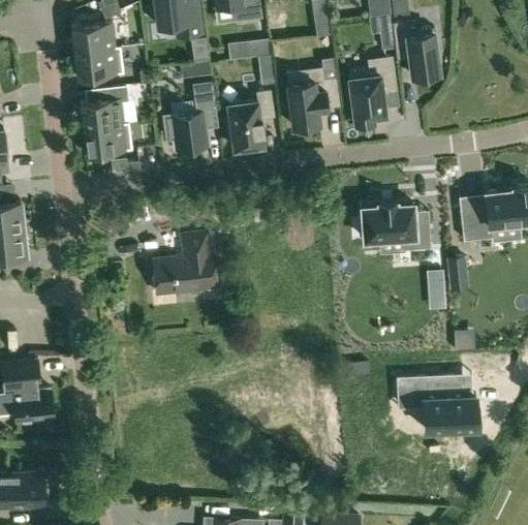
[(154,0),(158,27),(176,25),(178,38),(202,34),(198,7),(200,7),(198,0),(154,0)]
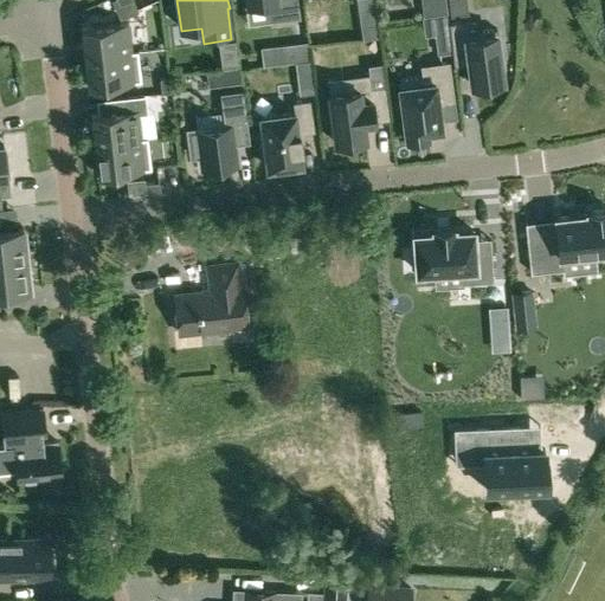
[(245,0),(246,8),(269,6),(271,25),(301,21),(297,0),(245,0)]
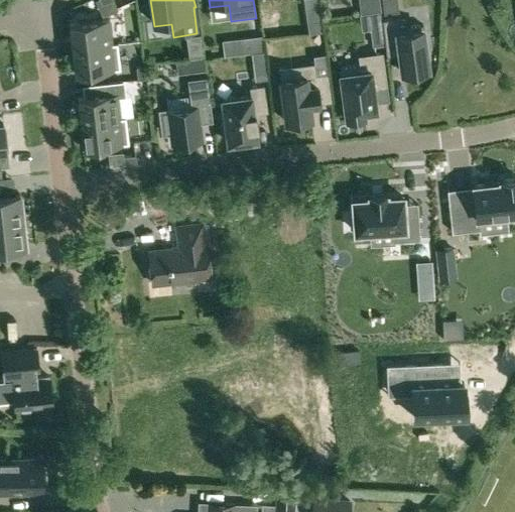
[(305,0),(304,0),(306,14),(320,12),(318,0),(305,0)]
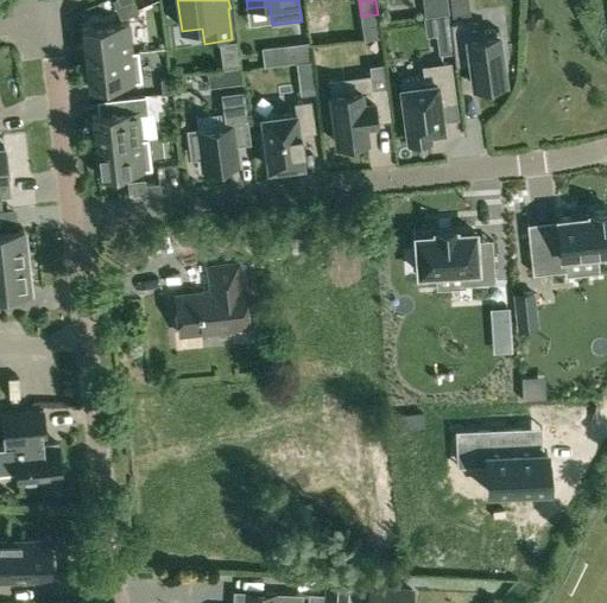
[(450,18),(435,20),(437,38),(438,48),(454,46),(453,36),(451,27),(450,18)]
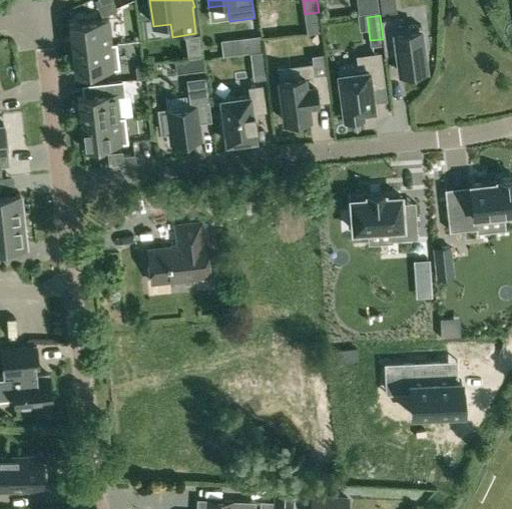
[(403,64),(405,74),(427,71),(423,43),(411,45),(407,19),(381,23),(382,30),(383,39),(386,66),(403,64)]
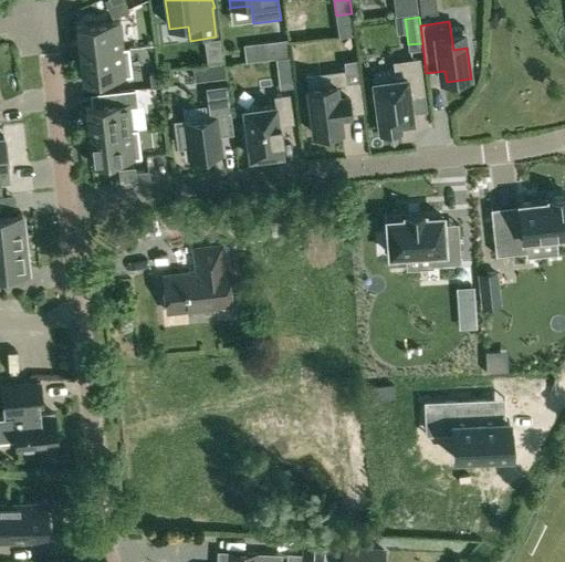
[(80,58),(129,52),(129,51),(124,51),(121,24),(76,30),(80,58)]
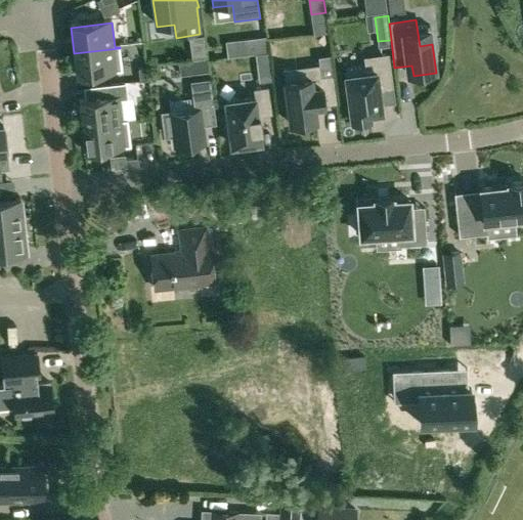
[(188,40),(190,47),(205,46),(204,38),(188,40)]
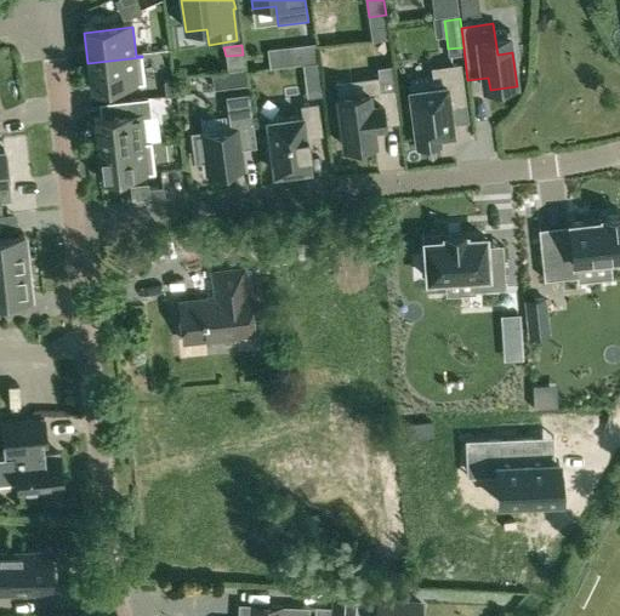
[(290,53),(294,67),(317,64),(317,53),(290,53)]
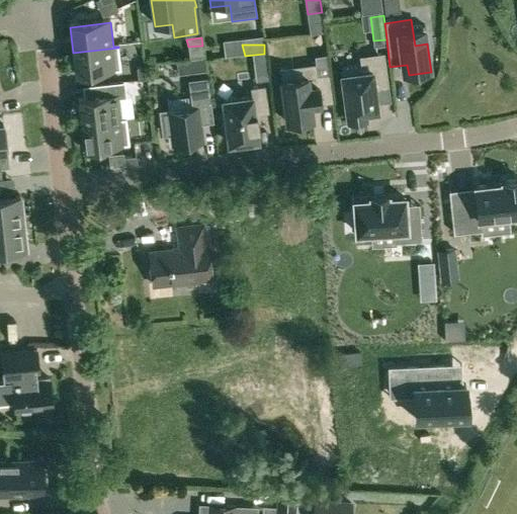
[(121,73),(118,48),(73,53),(76,78),(121,73)]
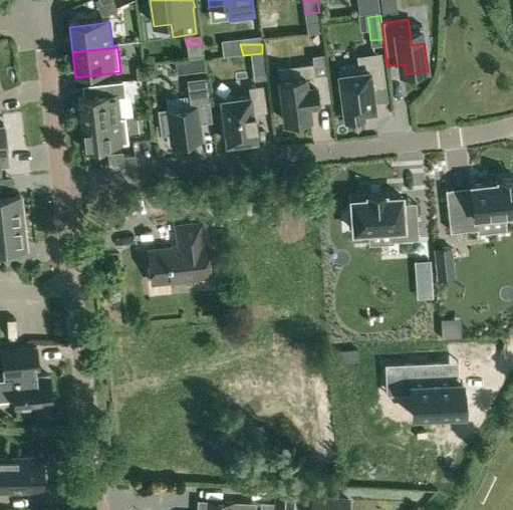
[(345,120),(363,118),(363,114),(374,112),(372,90),(387,88),(381,55),(357,58),(358,68),(338,70),(345,120)]
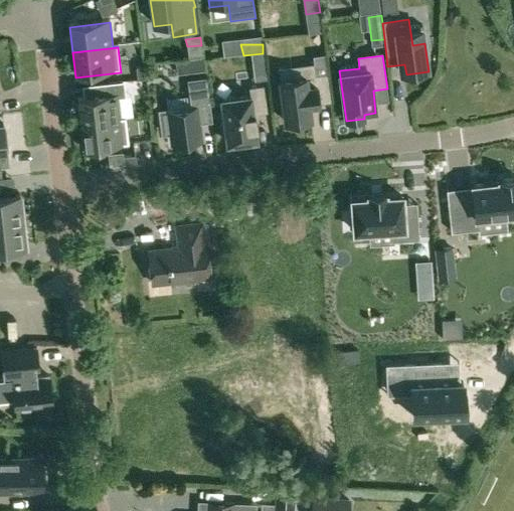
[(190,61),(192,75),(204,73),(202,60),(190,61)]
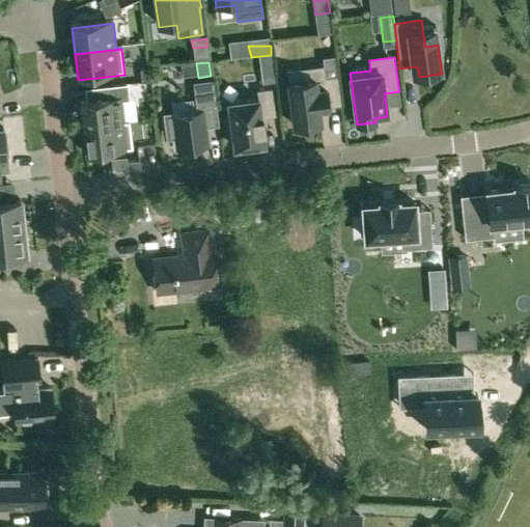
[(142,85),(150,84),(149,72),(141,73),(142,85)]
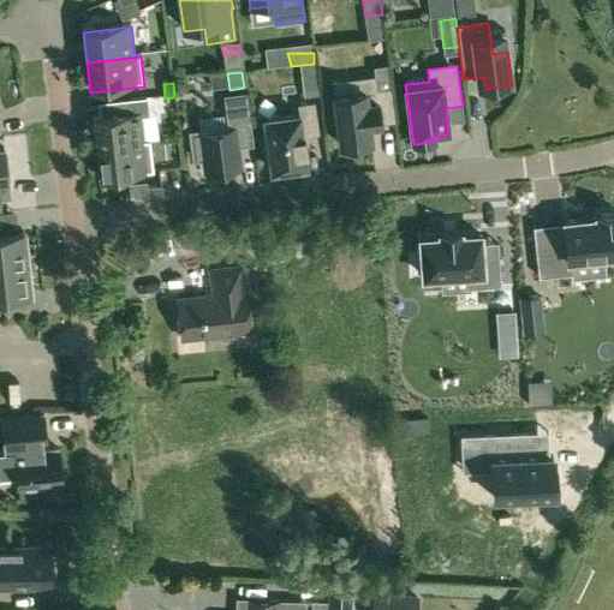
[(392,91),(335,99),(341,149),(373,144),(370,127),(397,125),(392,91)]
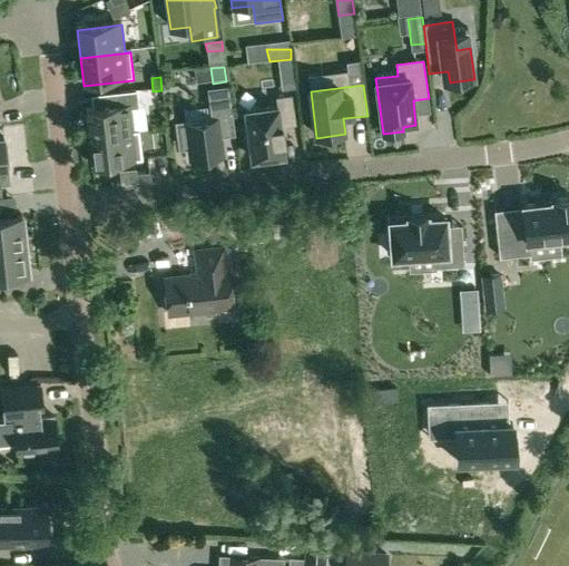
[(229,88),(207,90),(212,123),(178,127),(182,150),(187,150),(189,162),(225,157),(223,139),(235,137),(229,88)]
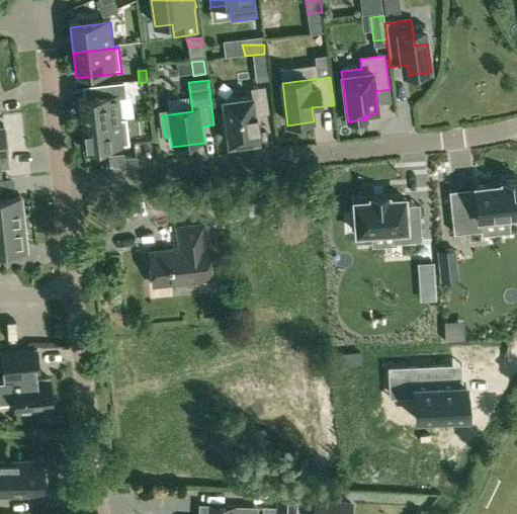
[(229,141),(229,147),(258,144),(256,131),(259,131),(257,117),(269,116),(266,97),(265,89),(251,91),(252,99),(224,103),(227,126),(223,127),(225,142),(229,141)]
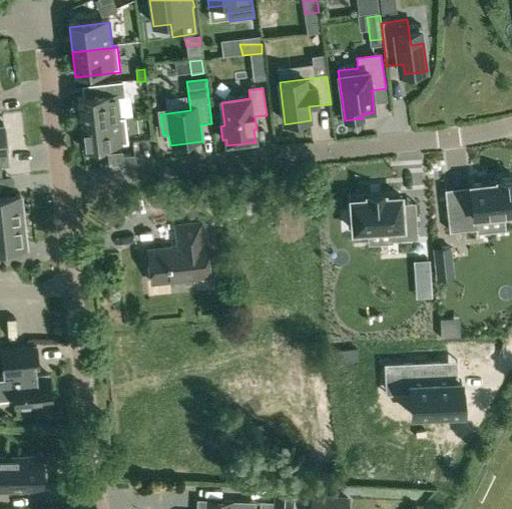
[(80,125),(125,120),(125,119),(120,120),(118,96),(78,101),(80,125)]
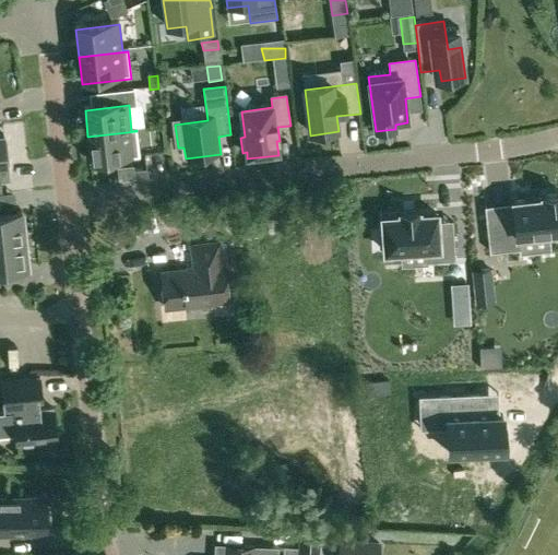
[(479,119),(463,122),(465,136),(482,133),(479,119)]
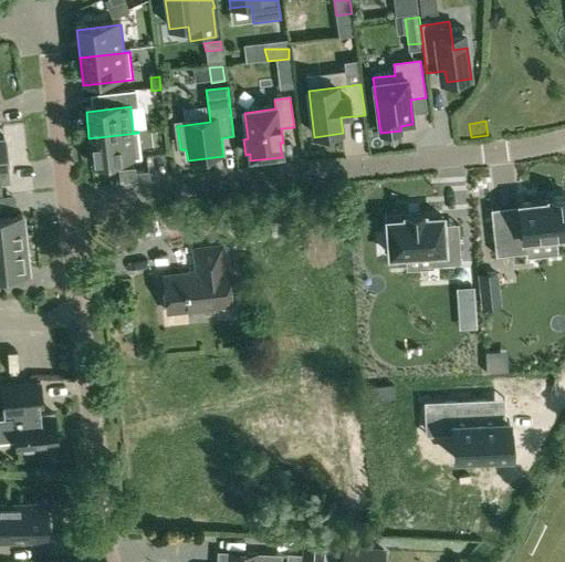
[(89,138),(92,166),(142,160),(138,133),(89,138)]
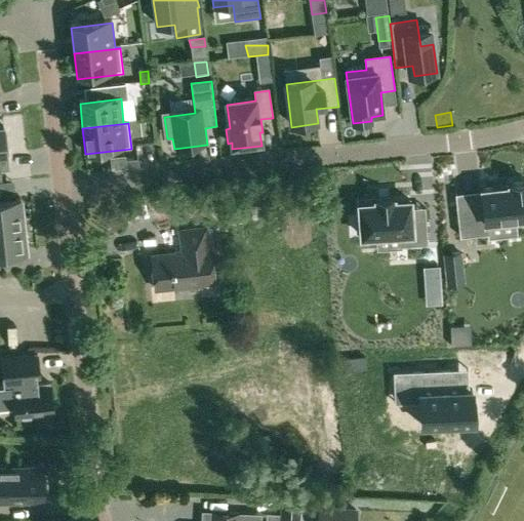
[(0,171),(1,171),(8,171),(4,129),(0,129),(0,171)]
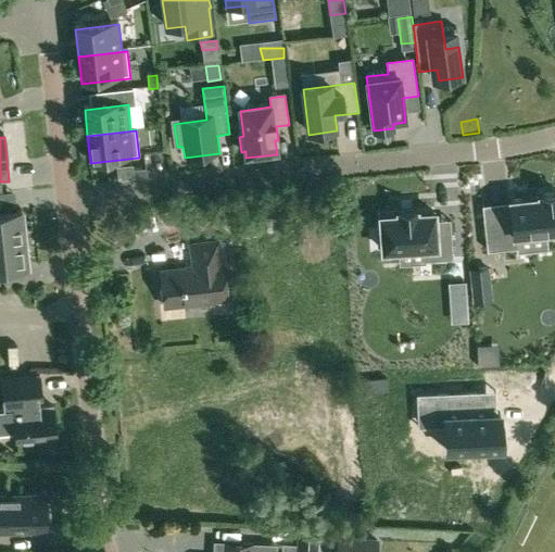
[(134,172),(135,180),(148,179),(147,171),(134,172)]
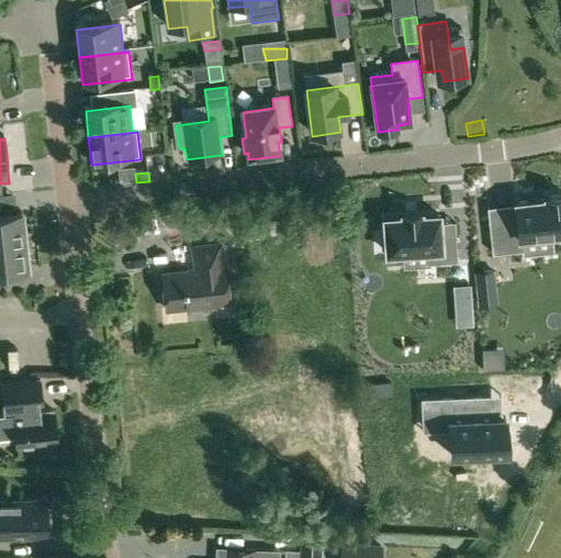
[(516,205),(516,208),(517,221),(489,223),(493,256),(523,253),(522,240),(551,236),(560,235),(560,197),(546,200),(546,202),(534,203),(516,205)]
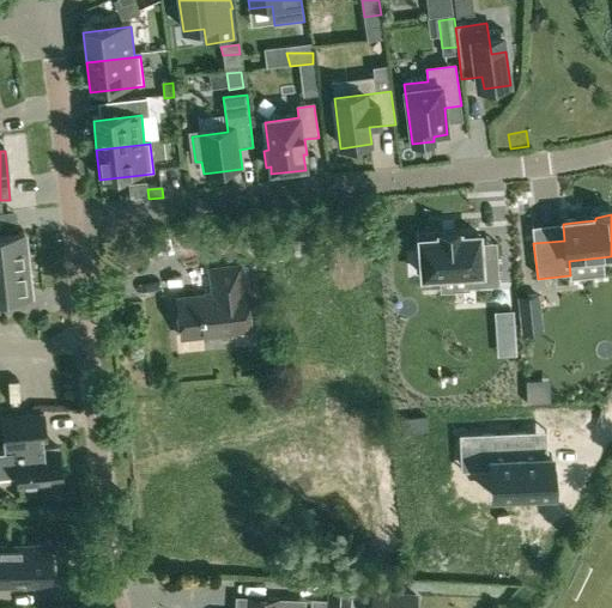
[(0,267),(28,265),(24,233),(0,236),(0,267)]
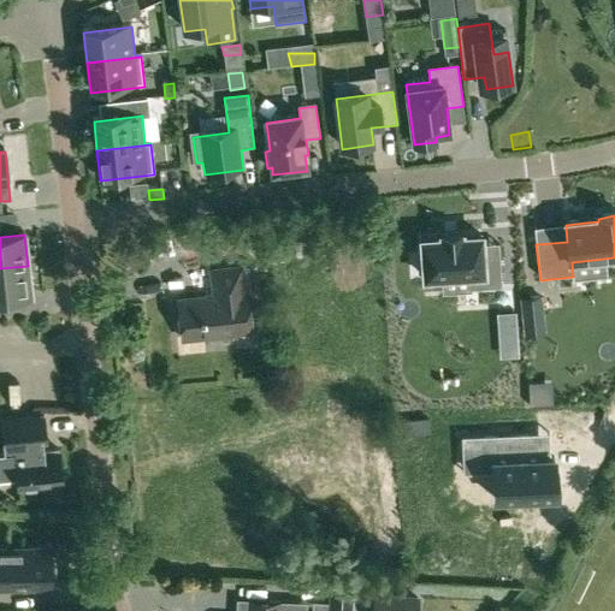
[(424,276),(424,279),(442,278),(471,277),(472,291),(502,289),(501,260),(484,261),(483,247),(482,237),(462,238),(462,235),(459,235),(444,236),(441,236),(442,239),(421,242),(423,259),(418,260),(419,277),(424,276)]
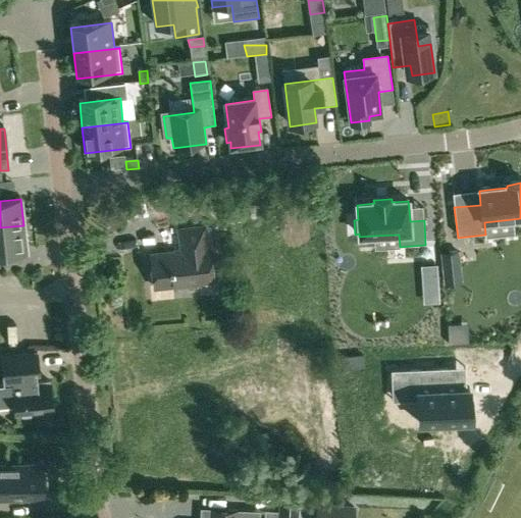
[(0,254),(27,252),(23,225),(0,227),(0,268),(1,268),(0,261),(0,254)]
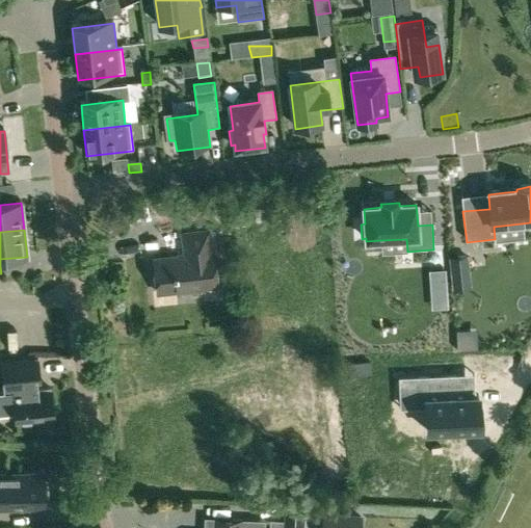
[(186,260),(154,264),(158,296),(180,294),(180,296),(183,298),(191,297),(192,295),(192,293),(217,290),(213,257),(211,257),(209,235),(183,238),(186,260)]
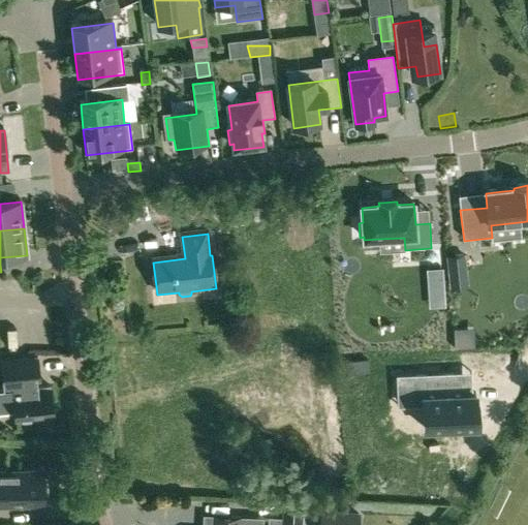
[(51,390),(38,391),(37,382),(40,382),(38,361),(2,365),(4,390),(0,390),(0,410),(16,410),(17,423),(53,419),(51,390)]
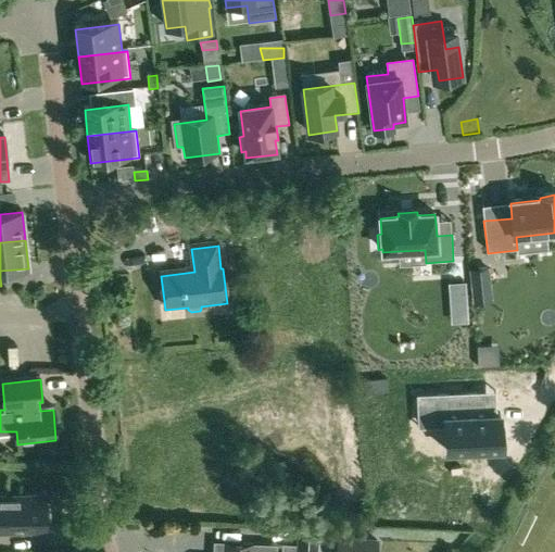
[(501,415),(496,415),(484,415),(483,393),(434,396),(436,428),(446,428),(448,453),(504,450),(503,424),(502,425),(501,415)]
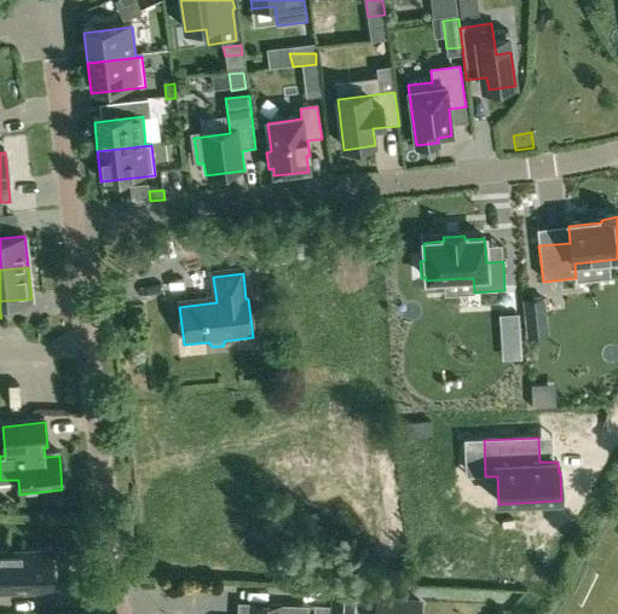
[(52,554),(0,554),(0,592),(52,594),(52,554)]
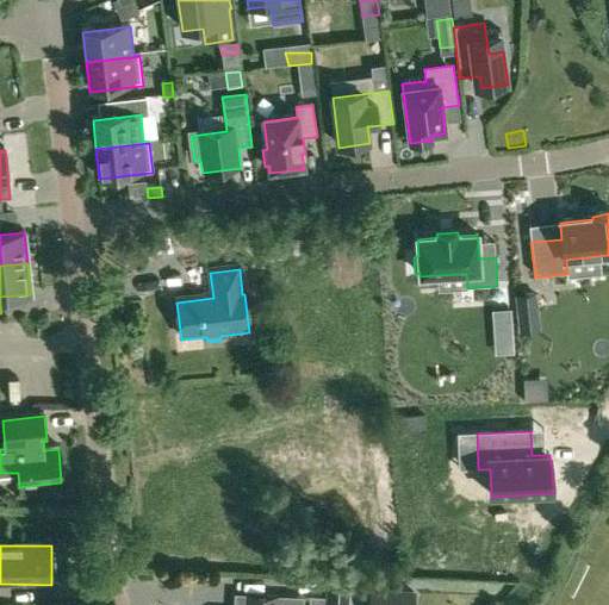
[(416,604),(417,593),(371,591),(370,604),(416,604)]
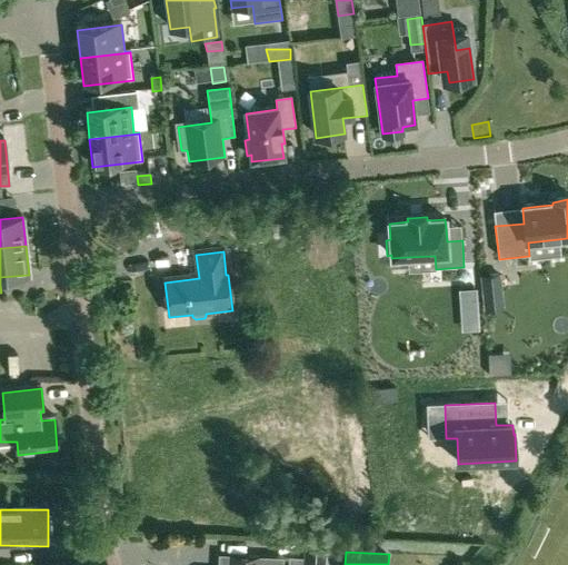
[(322,564),(324,554),(307,554),(306,564),(322,564)]
